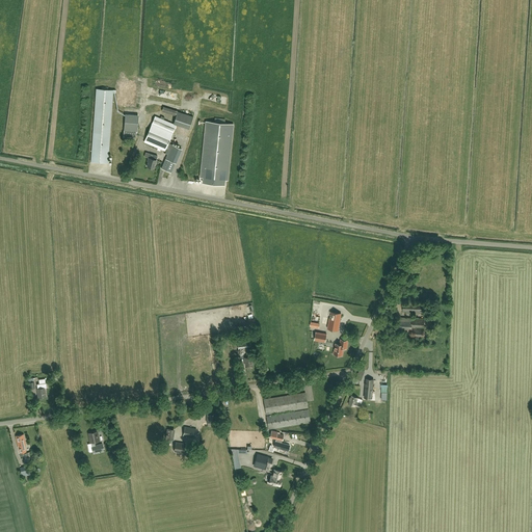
[(128,87),(122,87),(122,101),(129,101),(129,97),(132,97),(132,92),(128,92),(128,87)]
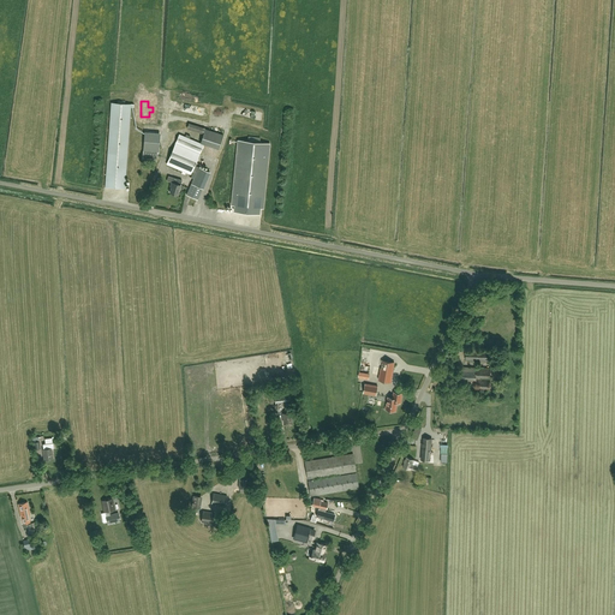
[(111,102),(105,187),(125,189),(125,186),(127,186),(127,183),(125,183),(131,107),(133,108),(133,105),(111,102)]
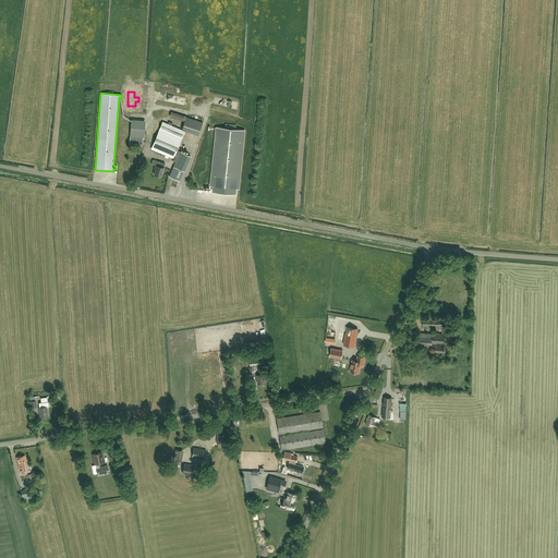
[(198,135),(203,122),(172,111),(170,117),(184,121),(181,129),(198,135)]
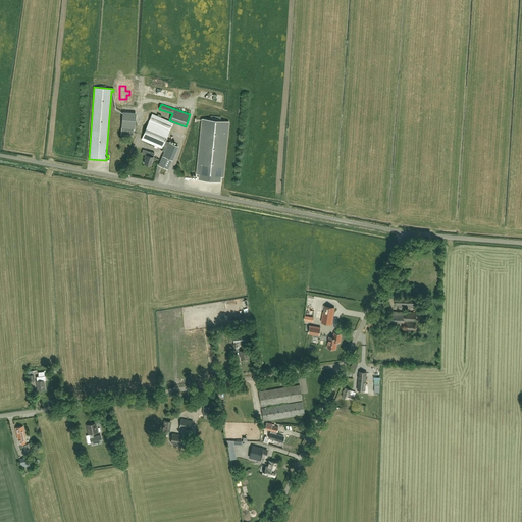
[(122,112),(121,127),(120,136),(133,137),(134,128),(135,128),(135,127),(136,113),(122,112)]
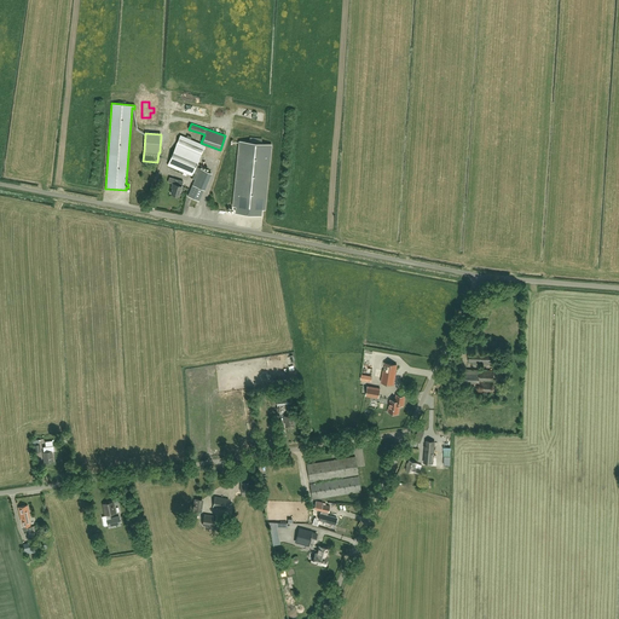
[(197,204),(210,173),(196,167),(204,146),(180,136),(167,165),(192,175),(194,172),(195,174),(192,179),(195,179),(192,185),(194,185),(190,194),(194,195),(191,202),(197,204)]
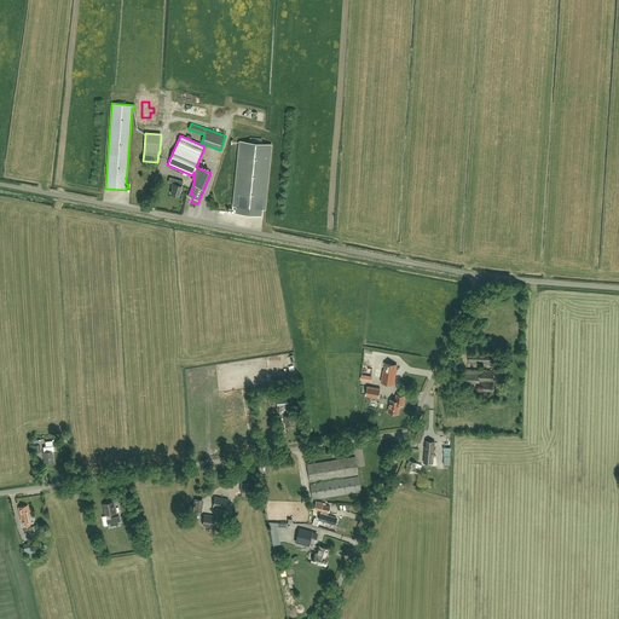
[(239,142),(233,207),(237,207),(236,213),(260,215),(261,209),(265,209),(271,144),(239,142)]
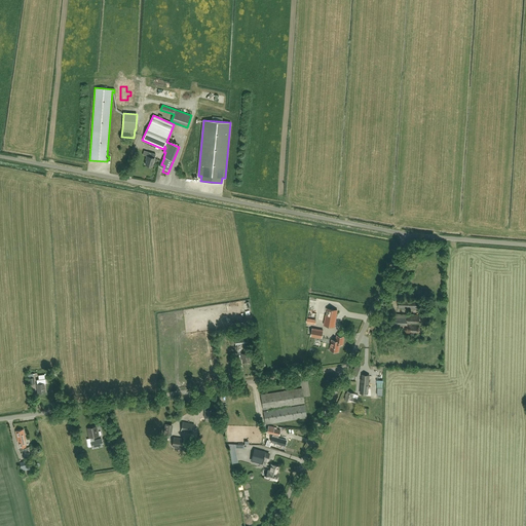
[(145,165),(152,166),(155,154),(148,152),(147,156),(146,156),(145,160),(146,160),(145,165)]
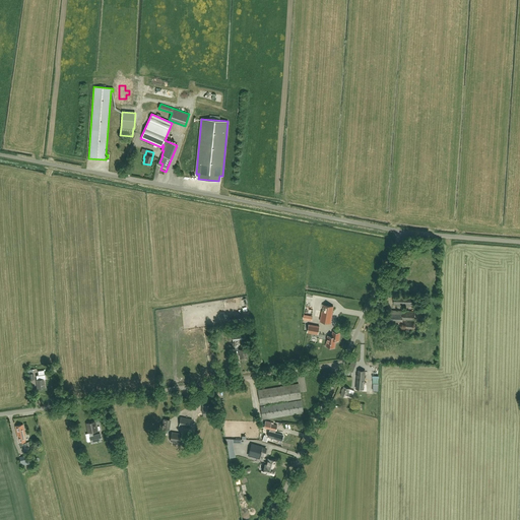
[(414,306),(415,296),(394,295),(394,305),(414,306)]
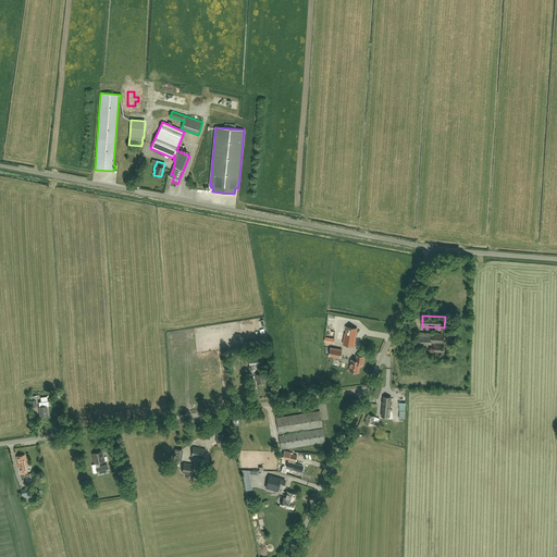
[(354,346),(357,329),(346,326),(343,344),(354,346)]
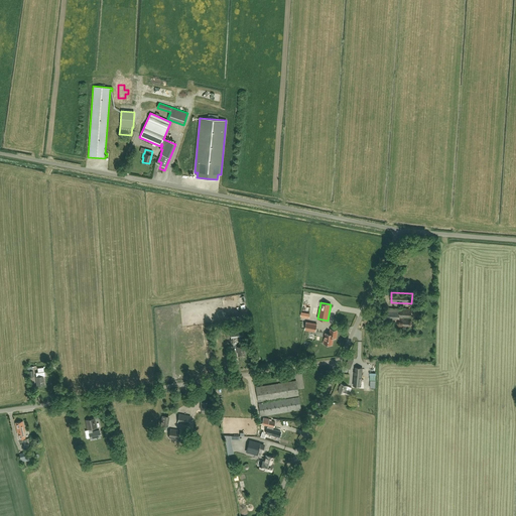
[(410,328),(411,309),(392,308),(392,311),(388,310),(387,318),(395,318),(395,321),(399,321),(399,327),(410,328)]
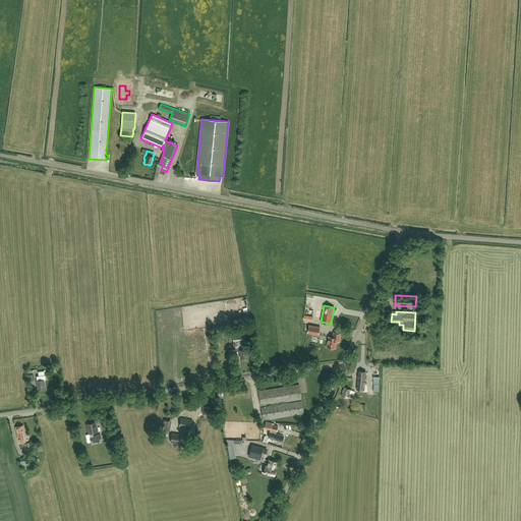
[(307,333),(319,335),(320,327),(309,326),(307,333)]
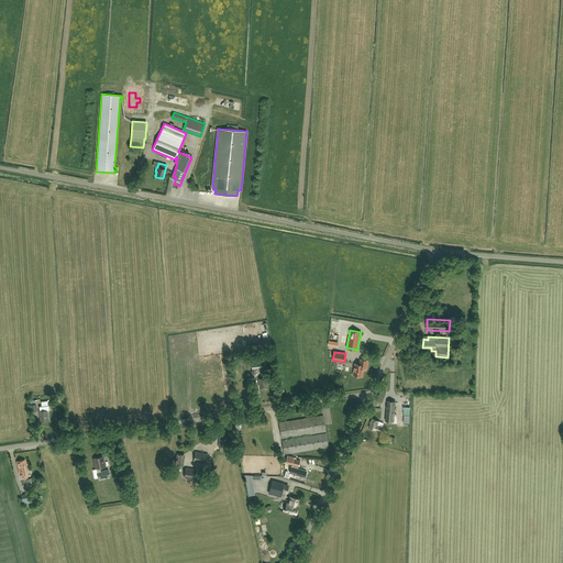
[(367,366),(367,361),(361,359),(360,364),(355,364),(353,375),(362,376),(364,365),(367,366)]
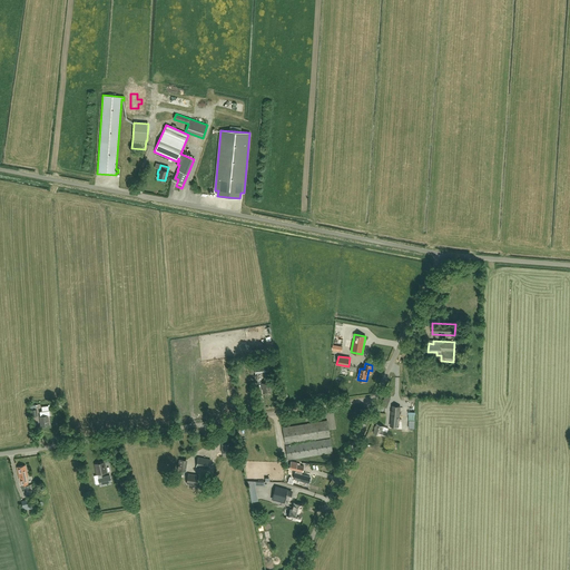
[(399,422),(400,406),(392,406),(391,422),(399,422)]
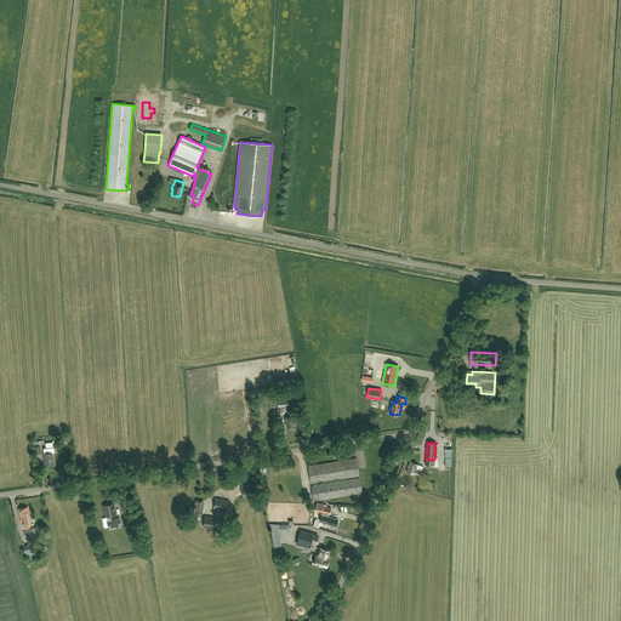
[(45,465),(53,463),(52,453),(55,453),(53,446),(43,449),(44,454),(45,465)]
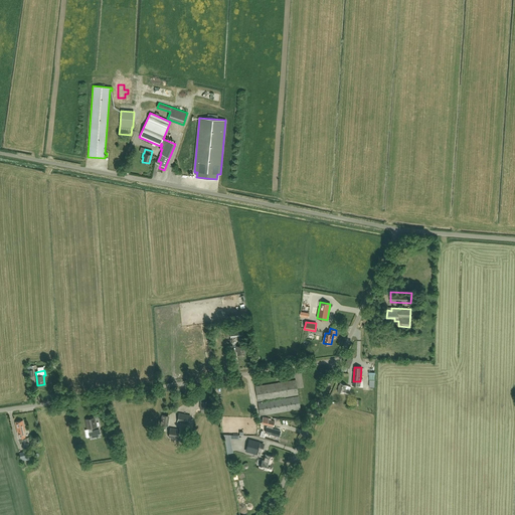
[(258,401),(298,394),(296,380),(255,386),(258,401)]
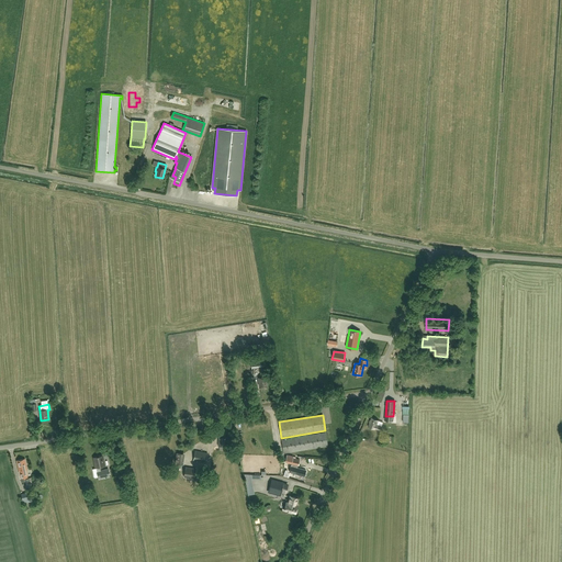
[(380,430),(381,426),(377,425),(379,420),(371,418),(368,427),(375,429),(380,430)]
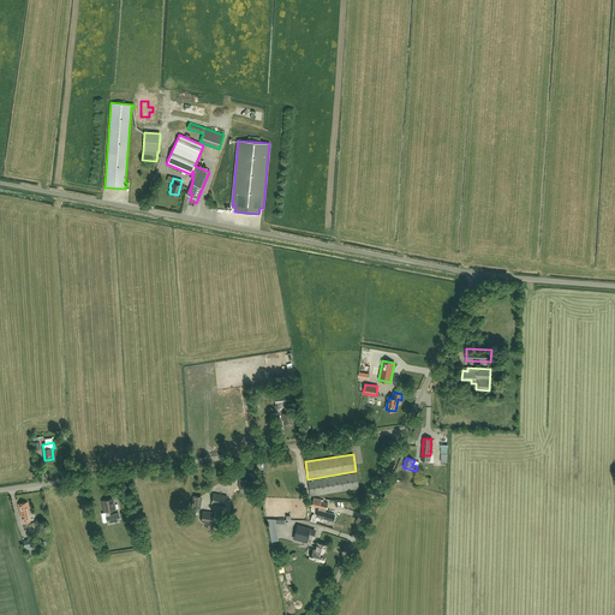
[(310,496),(358,488),(356,473),(308,482),(310,496)]
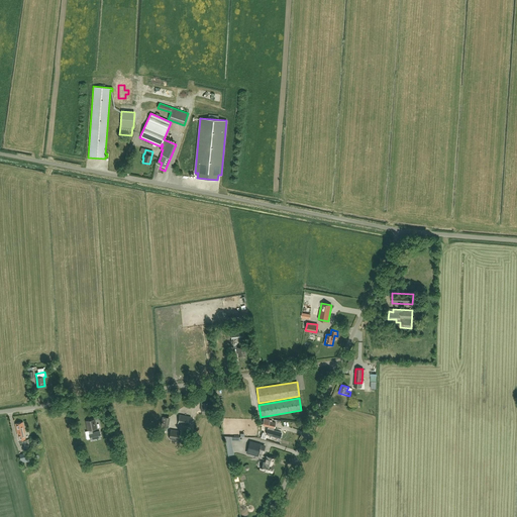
[(189,426),(191,417),(180,415),(178,424),(189,426)]
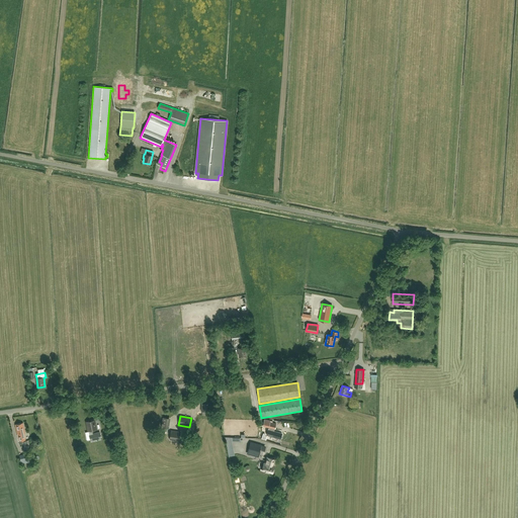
[(169,429),(171,418),(164,417),(162,427),(169,429)]
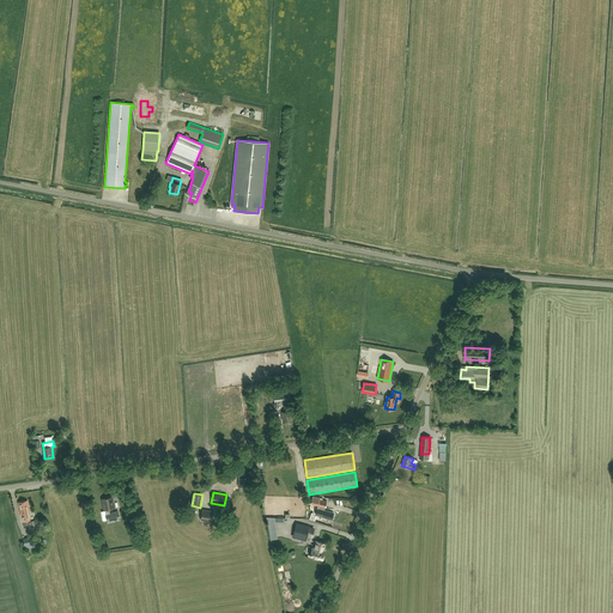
[(315,515),(322,516),(322,517),(332,520),(332,519),(333,519),(334,515),(333,514),(333,513),(325,510),(327,502),(320,499),(320,498),(313,496),(311,504),(319,507),(315,515)]
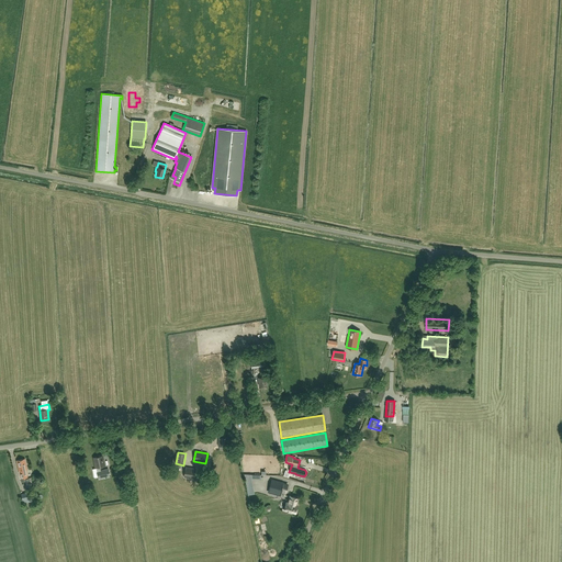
[(98,478),(109,475),(108,470),(100,471),(99,467),(103,465),(102,456),(93,458),(96,468),(97,468),(98,474),(97,474),(98,478)]
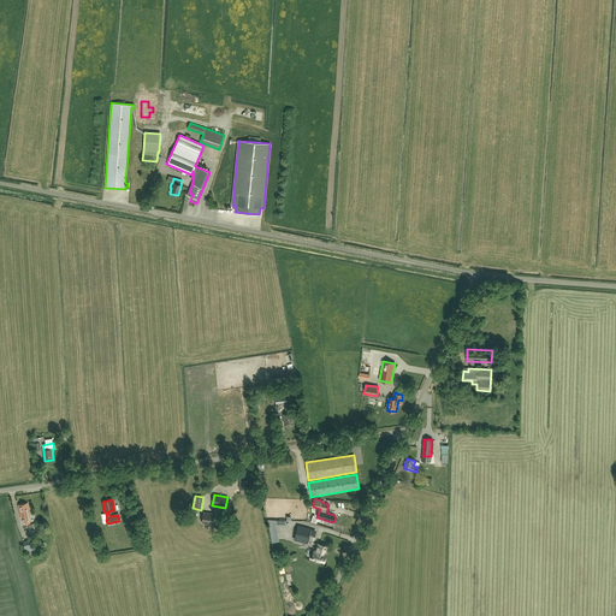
[(22,525),(30,522),(28,515),(29,515),(27,503),(18,505),(22,525)]
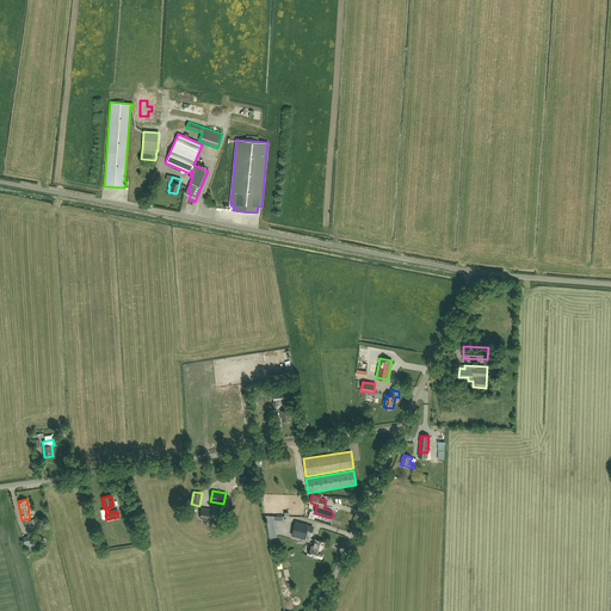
[(201,508),(199,519),(211,520),(214,510),(201,508)]
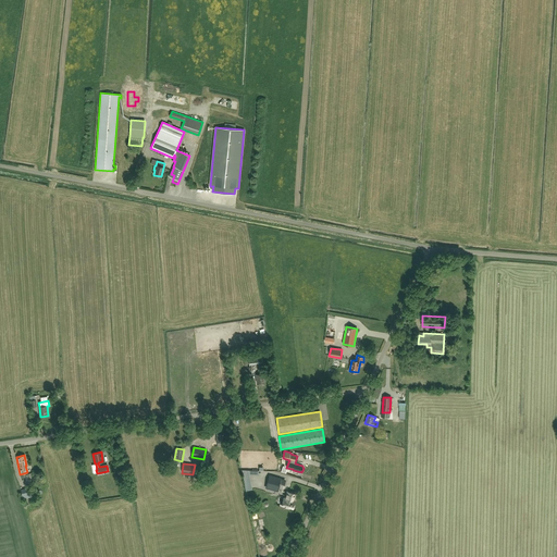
[(277,491),(279,487),(281,480),(270,477),(267,489),(277,491)]
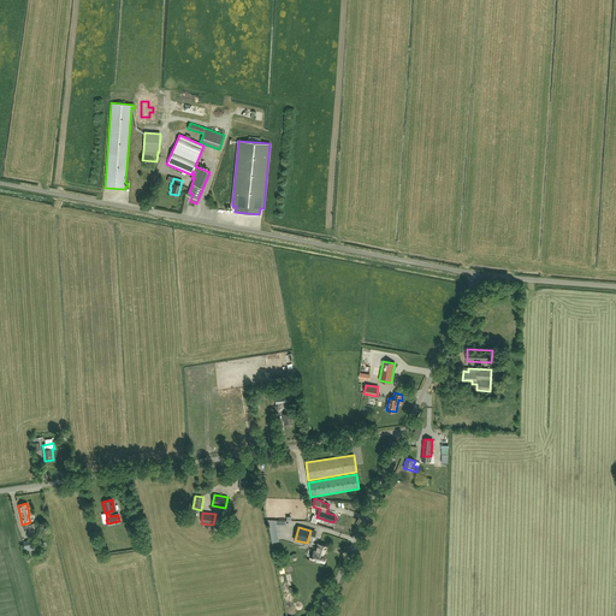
[(311,560),(324,563),(326,555),(324,554),(326,546),(318,544),(315,551),(313,551),(311,560)]
